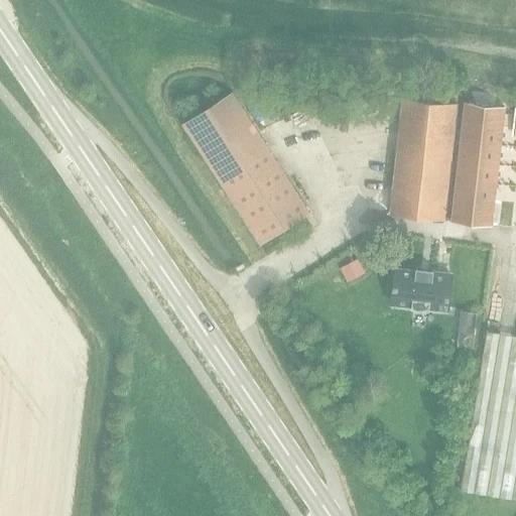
[(185,124),(262,243),(309,212),(233,93),(185,124)]
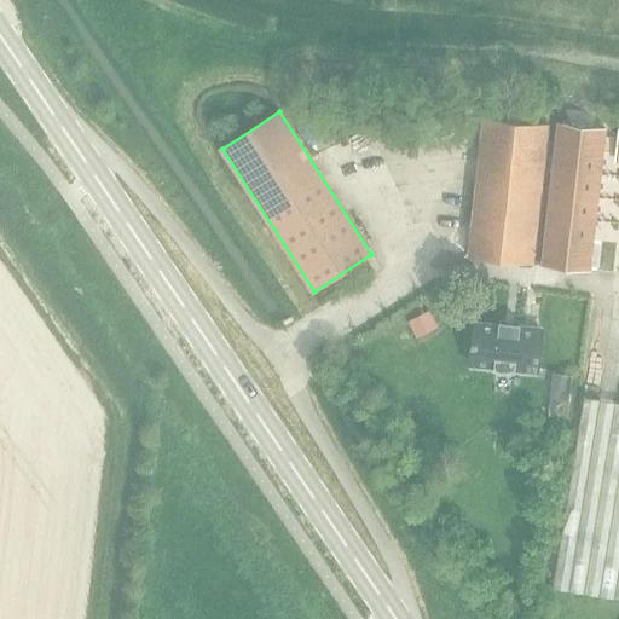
[(482,116),(467,255),(532,262),(548,123),(482,116)]
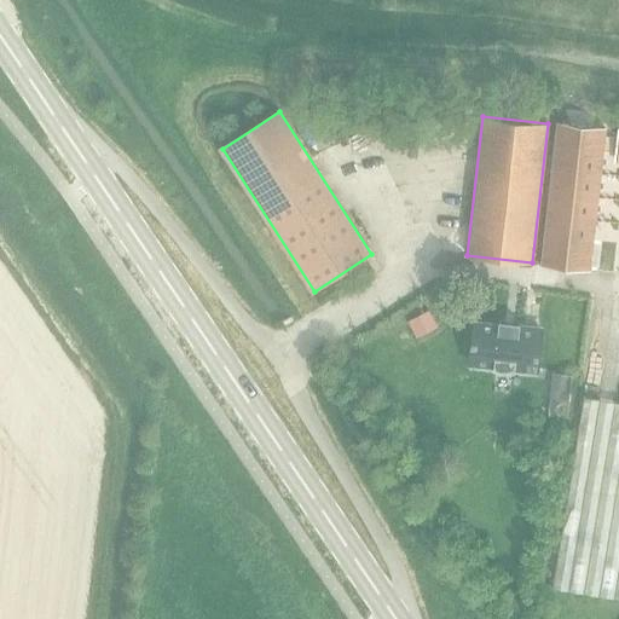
[(605,129),(556,123),(541,264),(589,270),(605,129)]
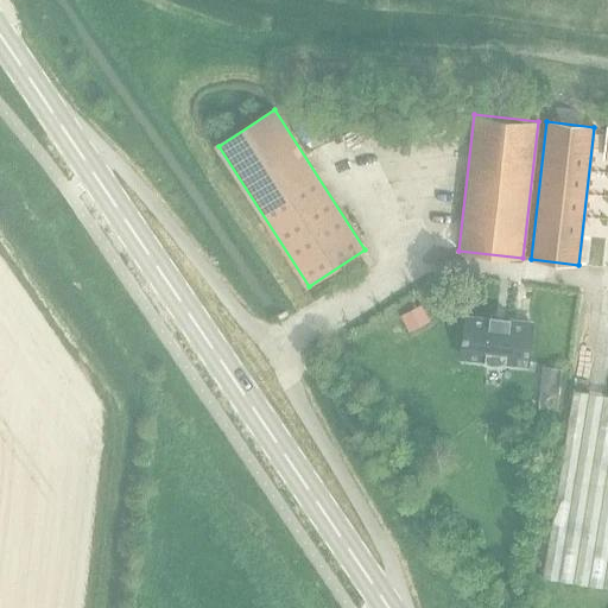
[(589,222),(588,233),(597,234),(599,223),(589,222)]
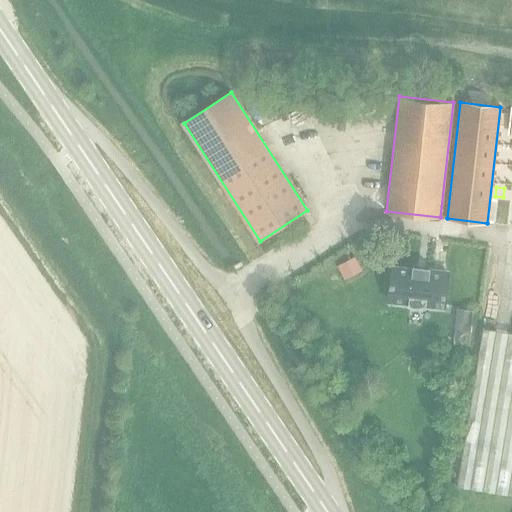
[(337,266),(344,279),(360,271),(354,258),(337,266)]
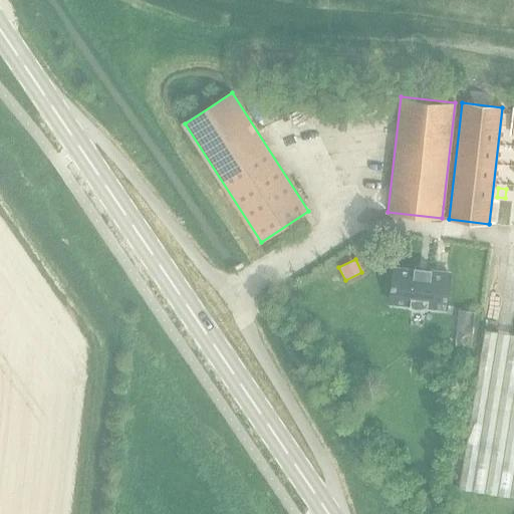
[(414,270),(394,268),(393,283),(392,283),(392,287),(391,302),(411,304),(410,307),(412,307),(412,306),(427,308),(426,309),(428,309),(428,306),(447,308),(450,274),(432,272),(432,269),(431,269),(431,270),(416,268),(416,267),(415,267),(414,270)]
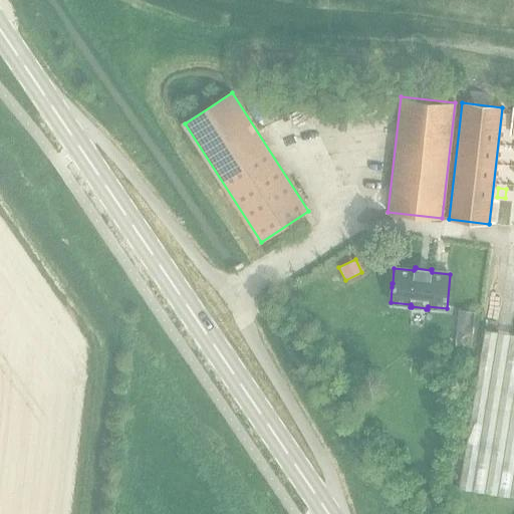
[(464,297),(459,325),(476,326),(475,299),(464,297)]
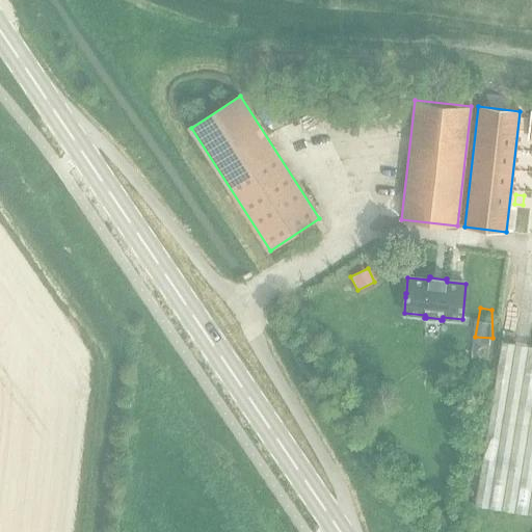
[(531,346),(501,342),(474,506),(531,514),(531,346)]
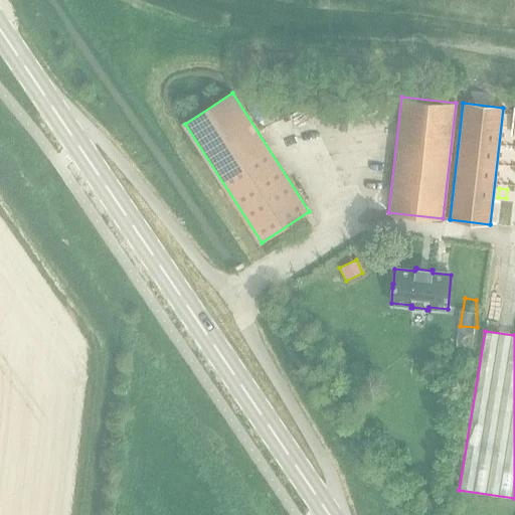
[(458,332),(457,345),(472,347),(474,333),(458,332)]
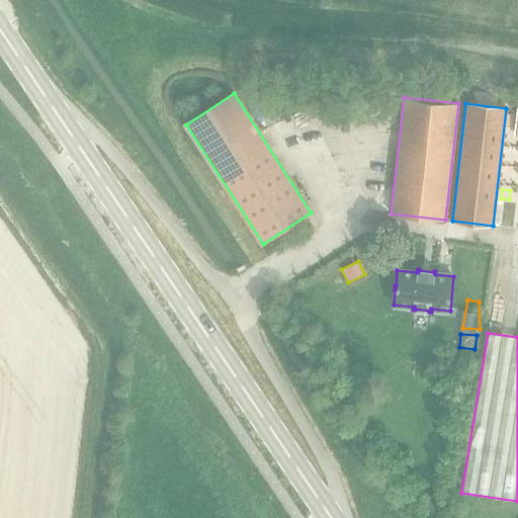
All buildings are outlined.
